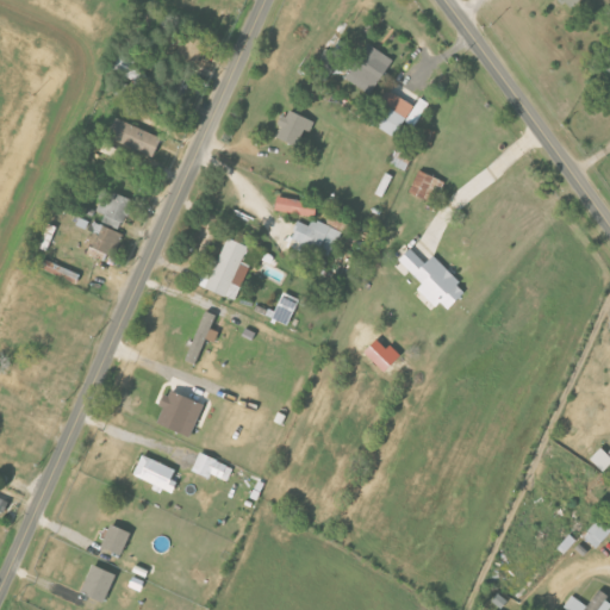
[(178,56),(201,63),(209,39),(170,29),(167,42),(181,45),(178,56)]
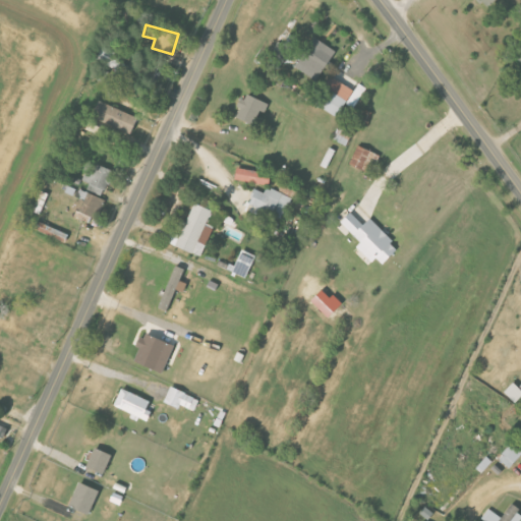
[(296,68),(319,81),(337,50),(314,37),(296,68)]
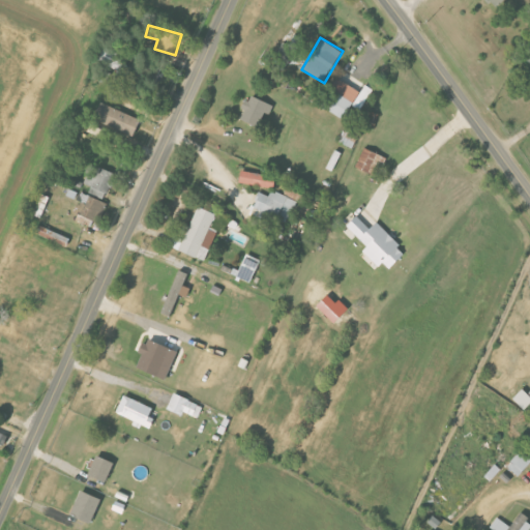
[(138,78),(141,70),(122,63),(125,55),(106,47),(99,62),(138,78)]
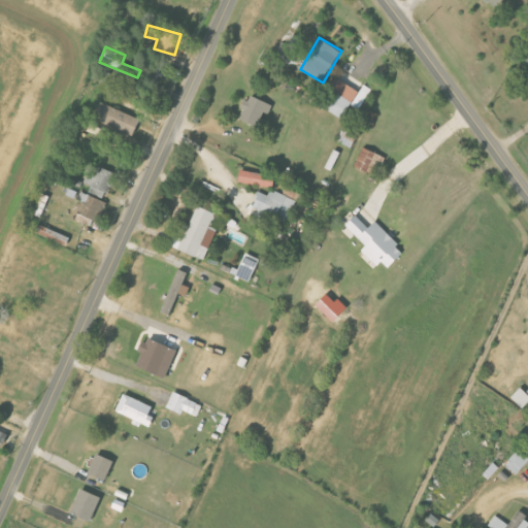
[(364,85),(360,91),(337,77),(321,106),(342,119),(351,106),(359,111),(372,89),(364,85)]
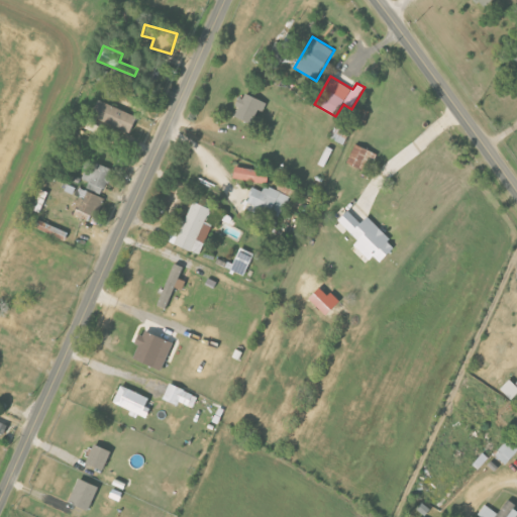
[(238,107),(240,108),(236,117),(256,126),(267,102),(245,92),(238,107)]
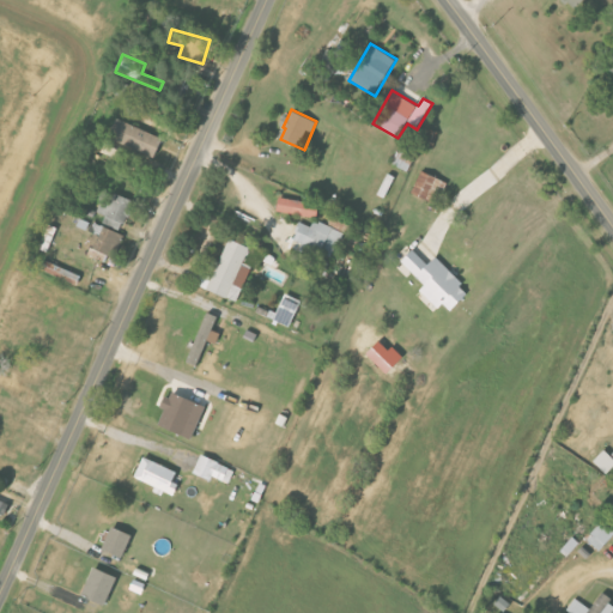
[(157,158),(165,139),(119,117),(110,137),(157,158)]
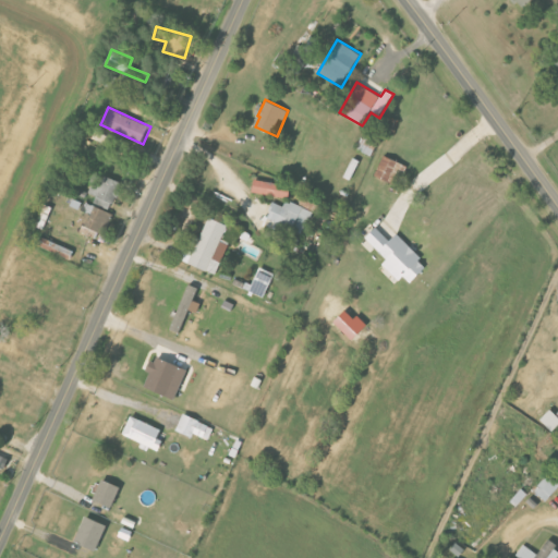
[(376,177),(399,185),(408,166),(384,156),(376,177)]
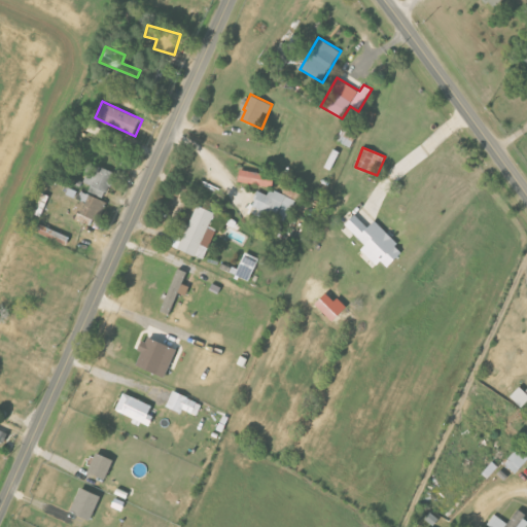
[(340,152),(334,149),(326,168),(332,171),(340,152)]
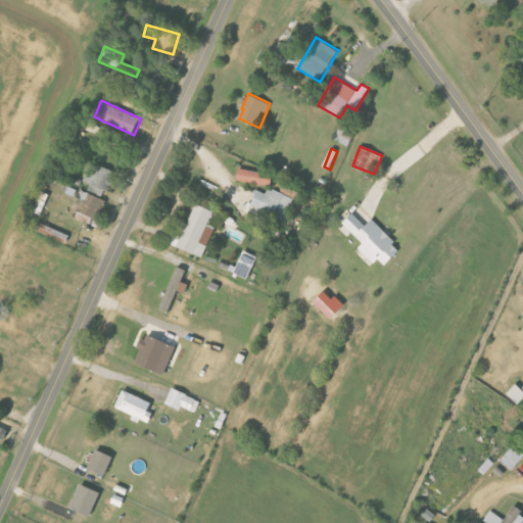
[(105,197),(116,172),(99,164),(95,174),(88,171),(84,181),(92,184),(89,191),(105,197)]
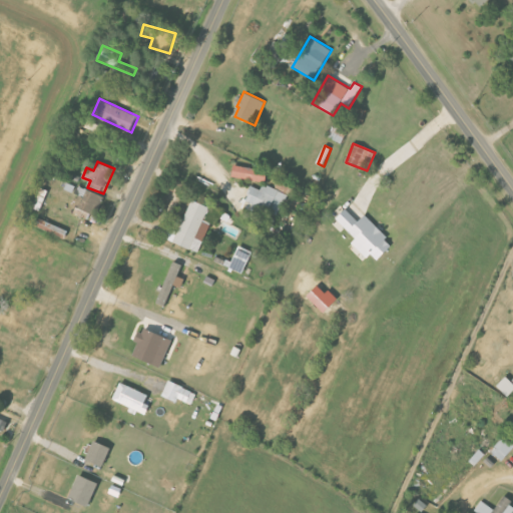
[(269,170),(234,166),(233,178),(267,182),(269,170)]
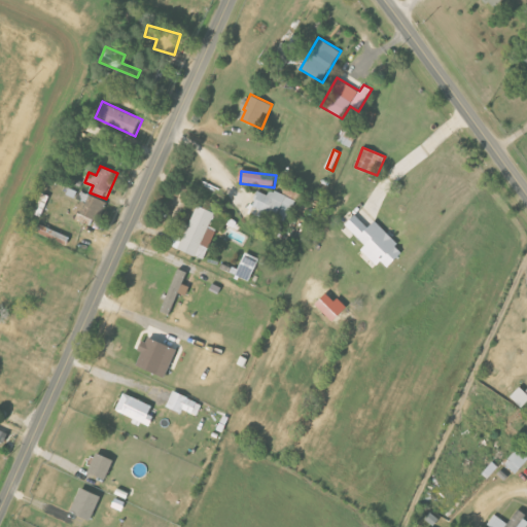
[(108,204),(71,186),(68,195),(80,200),(75,211),(80,213),(78,218),(86,221),(89,217),(100,222),(108,204)]
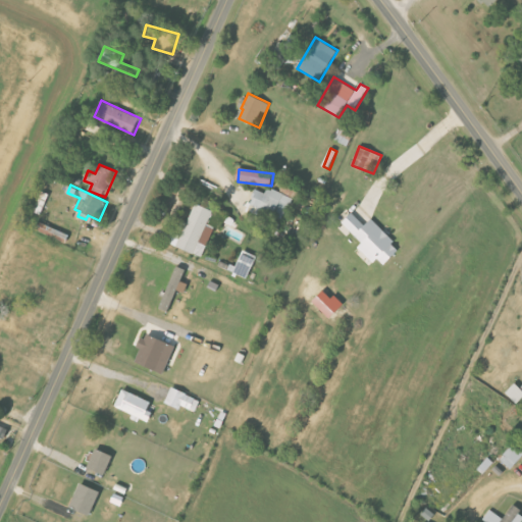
[(292,197),(269,189),(267,194),(254,189),(247,209),(282,221),(292,197)]
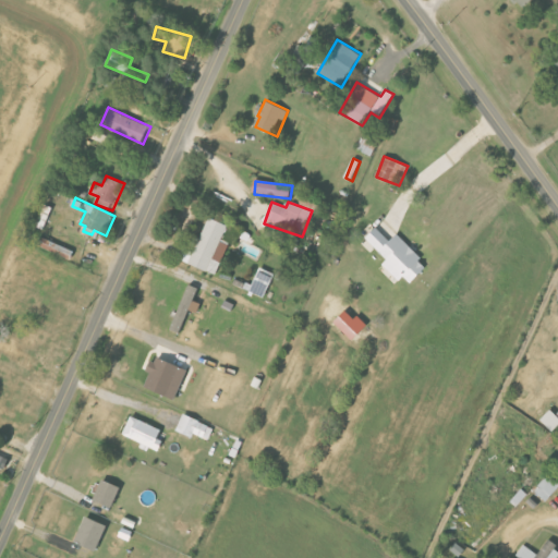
[(221,264),(214,261),(228,225),(208,218),(195,252),(183,246),(178,259),(217,275),(221,264)]
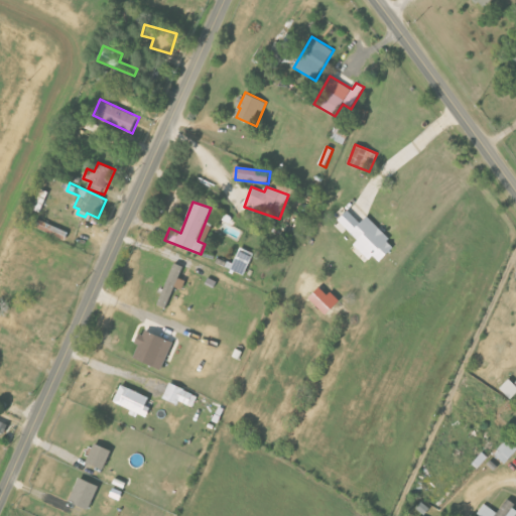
[(368,217),(362,223),(350,211),(340,221),(359,240),(355,244),(371,260),(375,256),(381,262),(397,246),(368,217)]
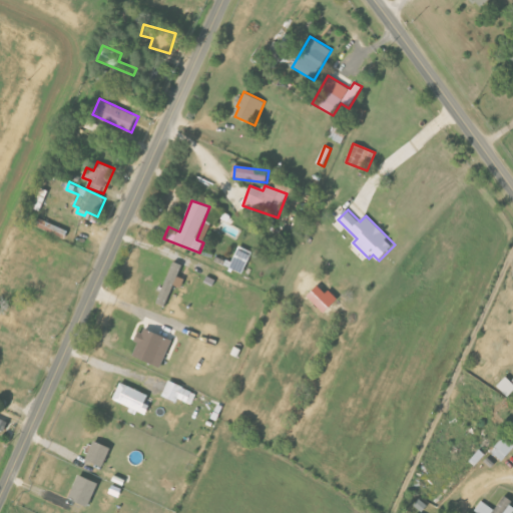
[(69,231),(38,217),(34,225),(66,239),(69,231)]
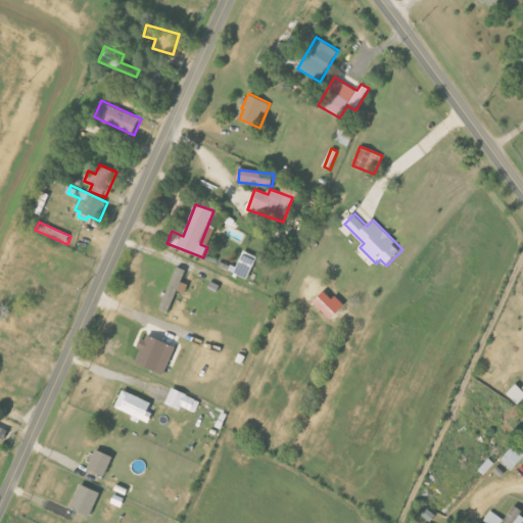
[(207,246),(215,230),(207,228),(201,243),(207,246)]
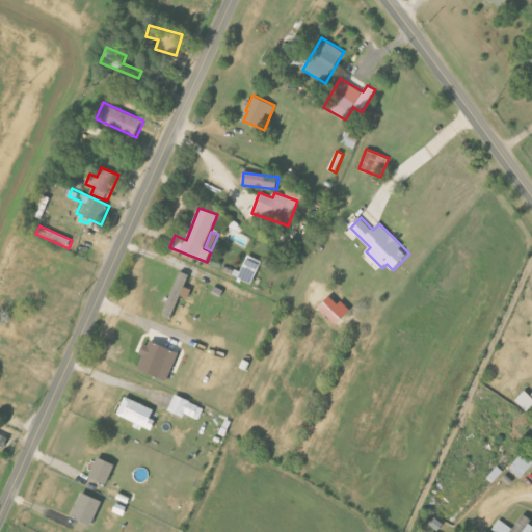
[(254,284),(262,260),(246,256),(239,280),(254,284)]
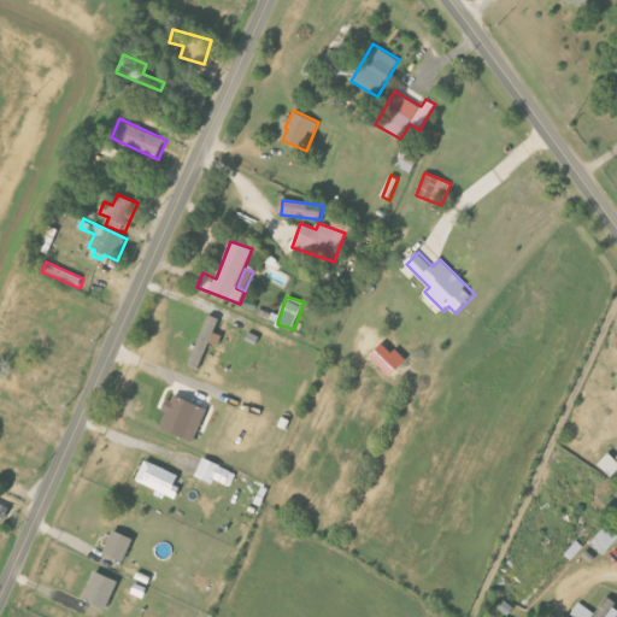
[(191,365),(201,369),(221,318),(209,315),(191,365)]
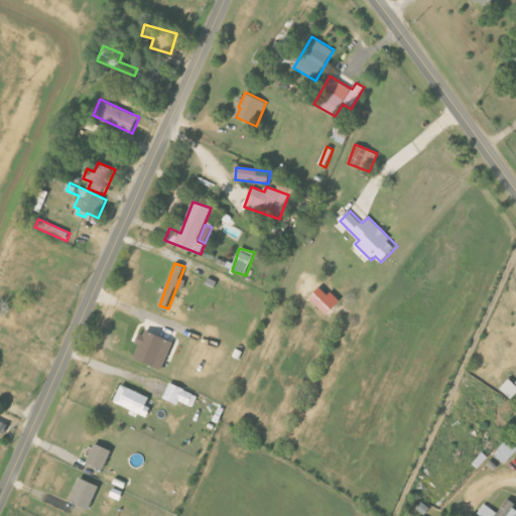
[(310,299),(328,315),(340,301),(323,285),(310,299)]
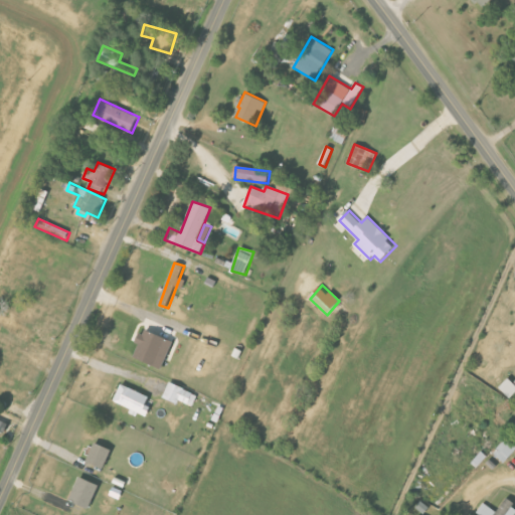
[(174,341),(144,329),(138,343),(140,344),(135,357),(163,368),(174,341)]
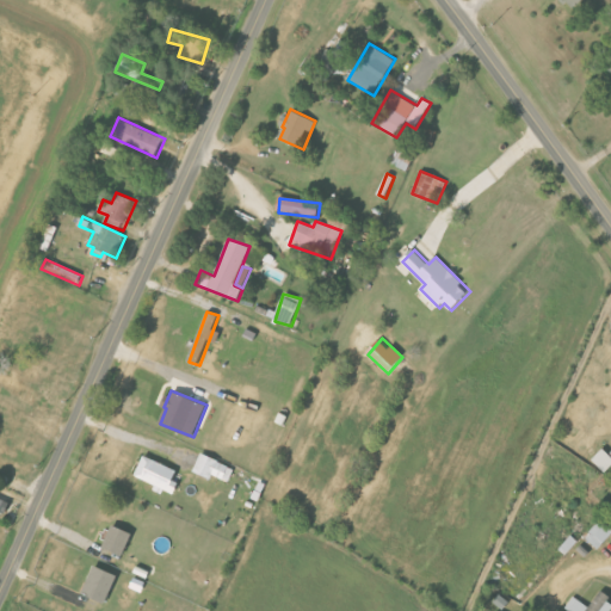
[(592,461),(605,474),(610,468),(610,455),(604,449),(592,461)]
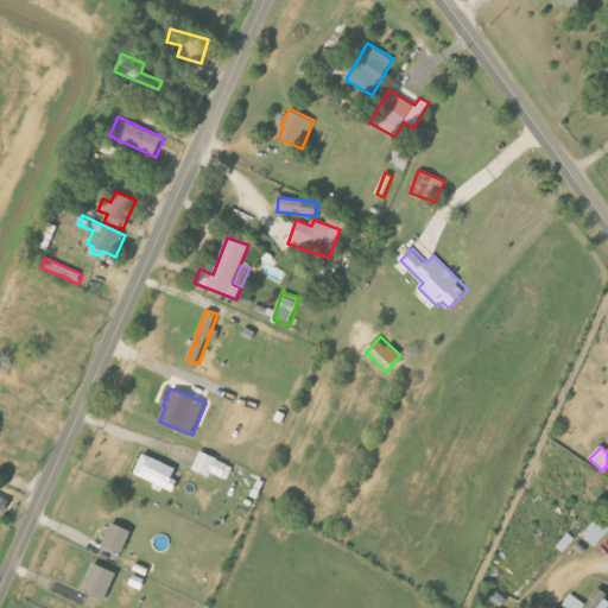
[(194,469),(228,481),(234,464),(200,453),(194,469)]
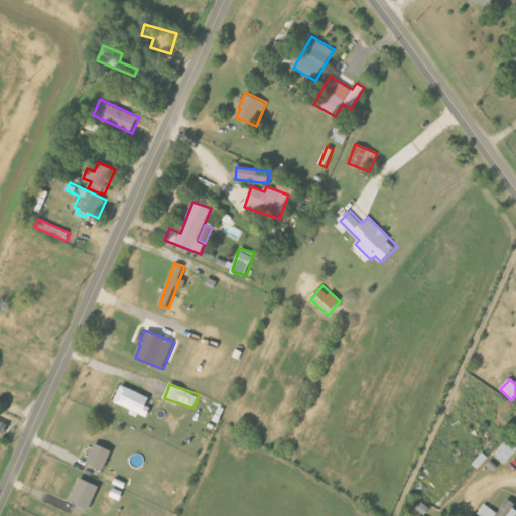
[(147,406),(151,397),(122,385),(114,404),(140,414),(148,417),(152,408),(147,406)]
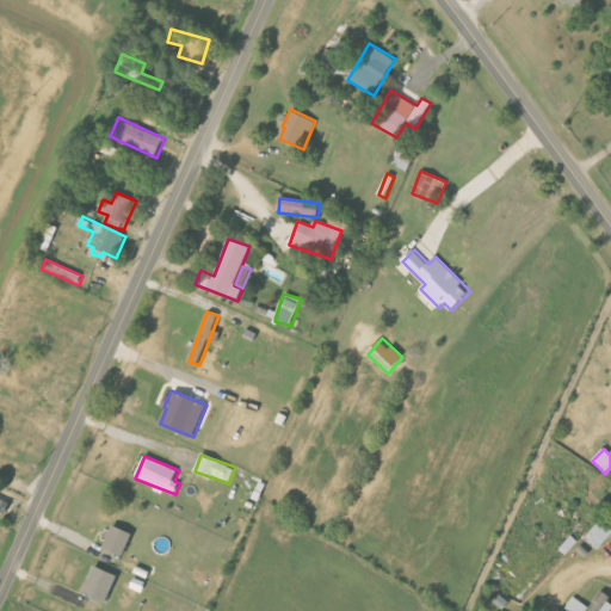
[(585,537),(597,550),(610,536),(610,526),(603,519),(585,537)]
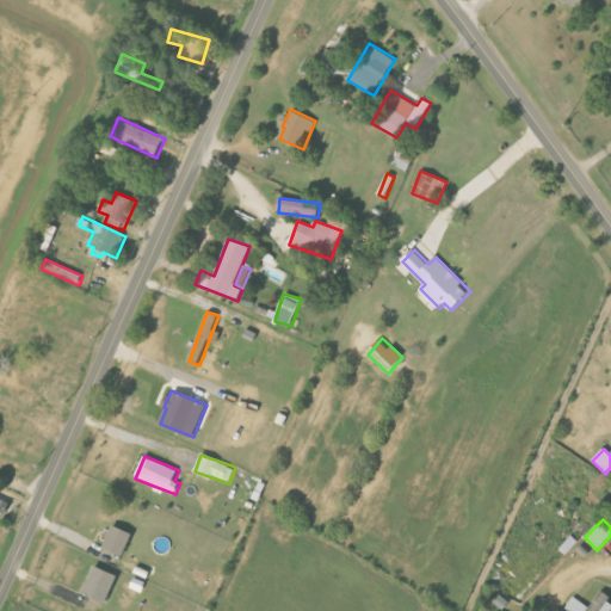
[(124,556),(134,535),(113,525),(104,548),(124,556)]
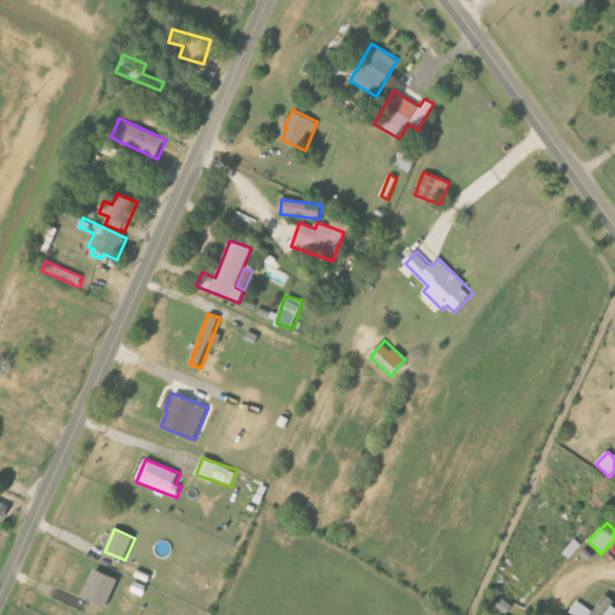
[(565,554),(571,559),(583,544),(575,539),(565,554)]
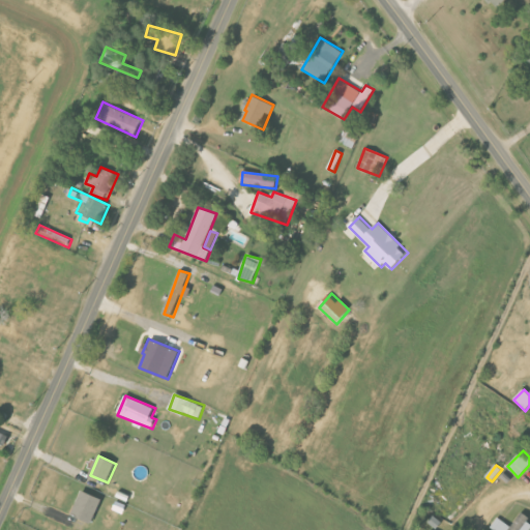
[(93,525),(102,499),(82,491),(72,517),(93,525)]
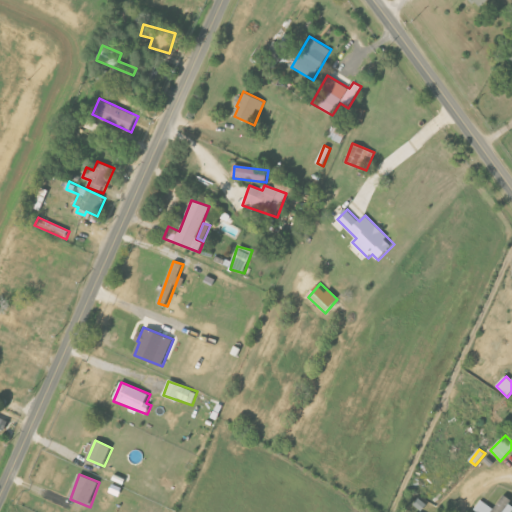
[(494,508),(481,500),(474,510),(476,511),(511,511),(511,502),(502,496),(494,508)]
